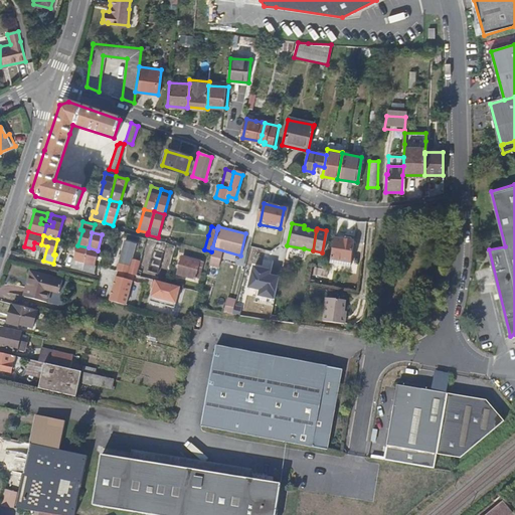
[(353,240),(333,239),(330,261),(359,263),(361,245),(353,244),(353,240)]
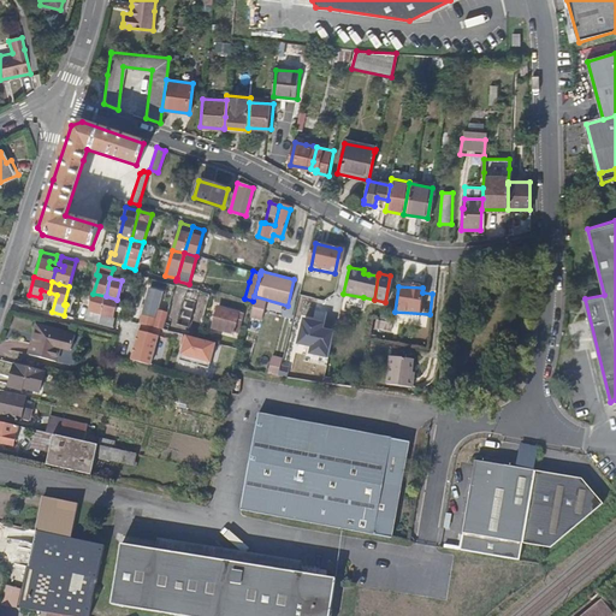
[(152,289),(143,317),(154,319),(161,292),(152,289)]
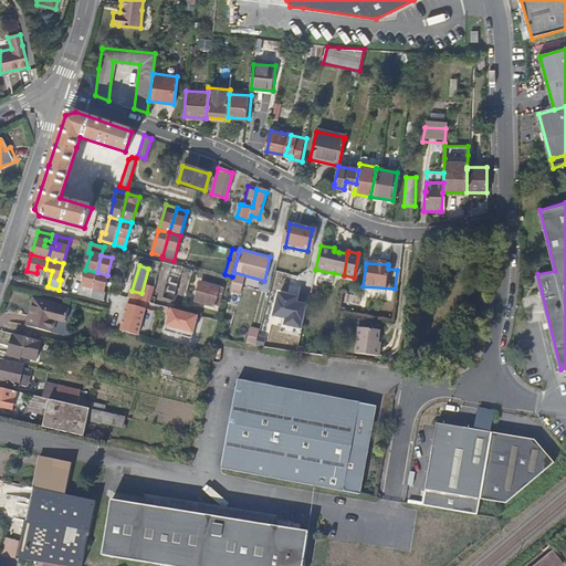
[(91,299),(97,272),(85,270),(84,276),(77,295),(91,299)]
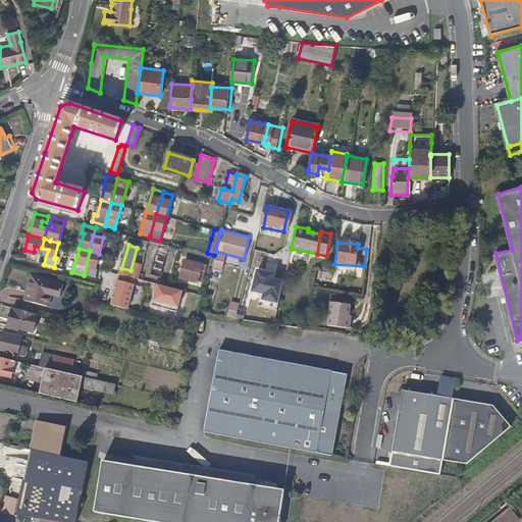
[(308,252),(291,249),(289,257),(307,261),(308,252)]
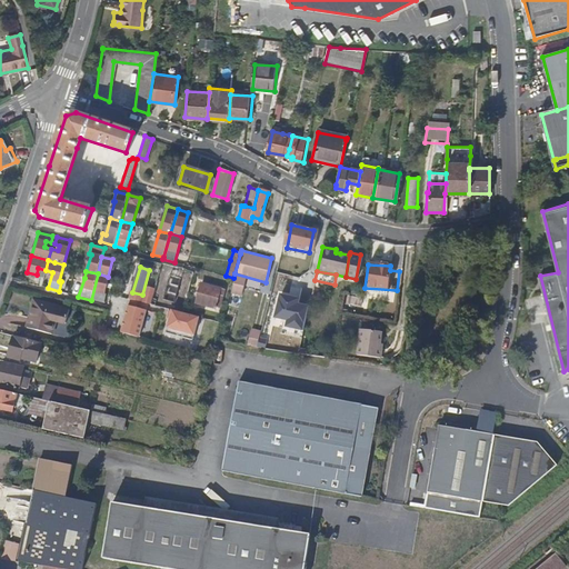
[(101,302),(108,277),(98,273),(91,300),(101,302)]
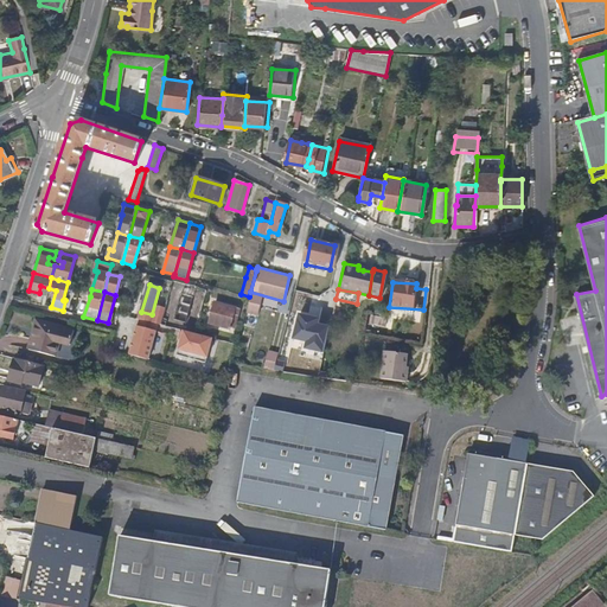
[(191,298),(180,294),(172,320),(184,323),(191,298)]
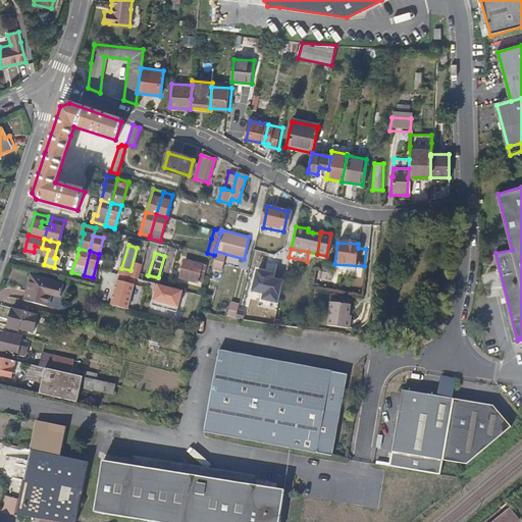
[(204,266),(184,260),(178,277),(195,281),(197,280),(200,281),(204,266)]
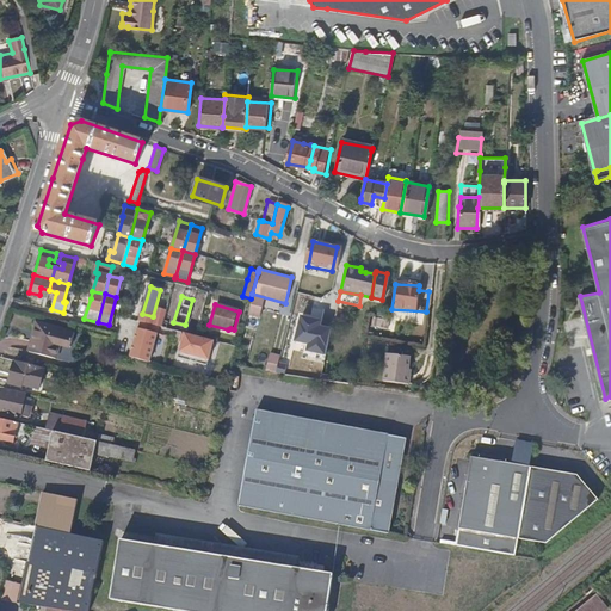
[(321,320),(300,315),(294,340),(307,344),(306,351),(325,355),(331,327),(321,325),(321,320)]
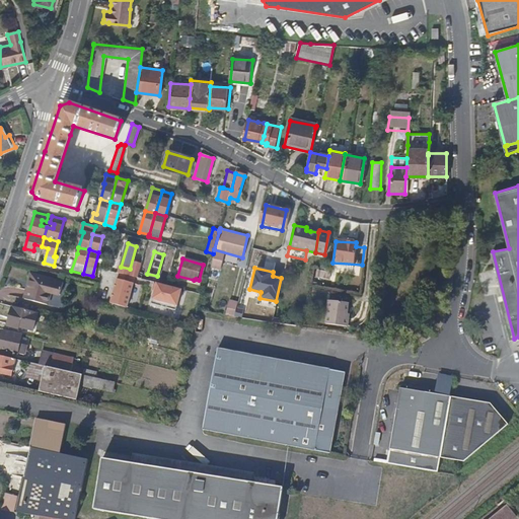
[(51,293),(61,296),(65,282),(32,274),(25,299),(48,305),(51,293)]
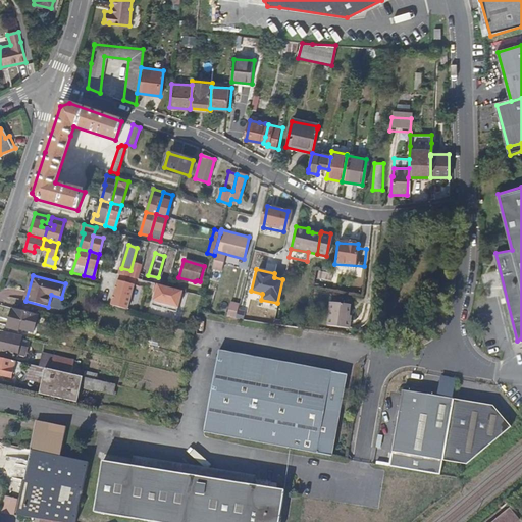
[(149,284),(150,282),(138,280),(135,279),(134,283),(117,280),(112,302),(128,306),(134,288),(161,296),(164,289),(149,284)]
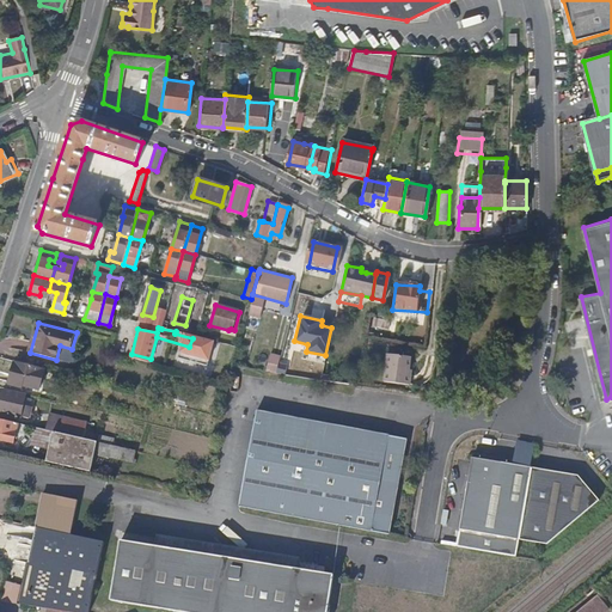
[(279,374),(282,356),(273,354),(268,372),(279,374)]
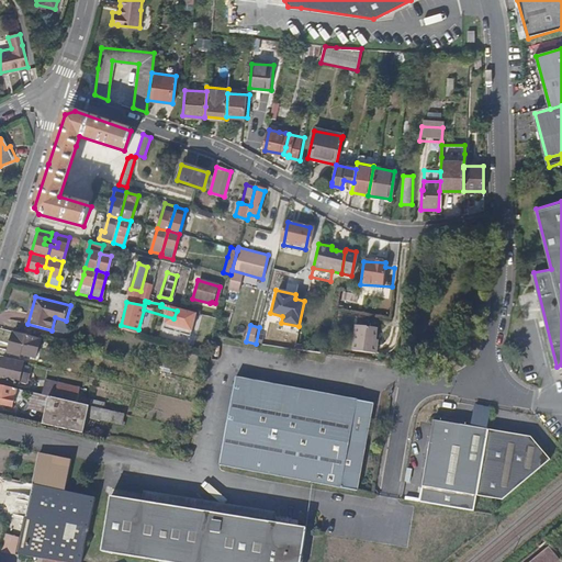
[(378,344),(375,343),(377,328),(356,325),(352,350),(377,352),(378,344)]
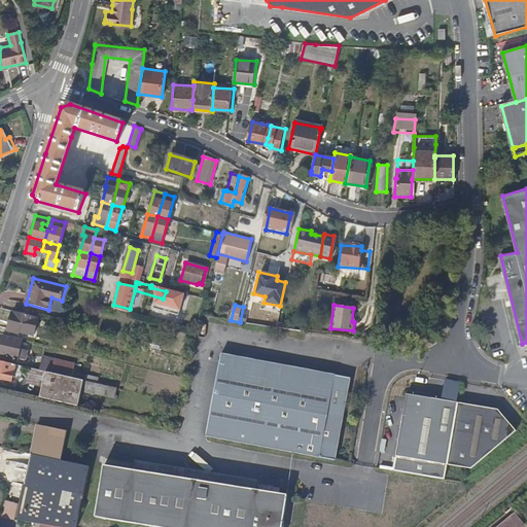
[(14,312),(12,311),(6,332),(19,335),(20,332),(34,337),(38,318),(14,312)]
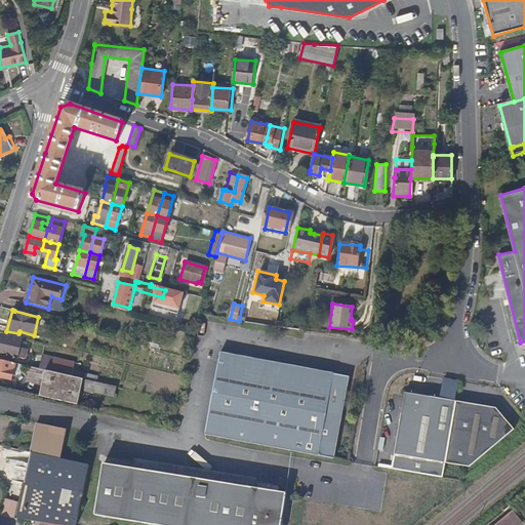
[(22,338),(3,334),(0,347),(0,354),(16,359),(22,338)]
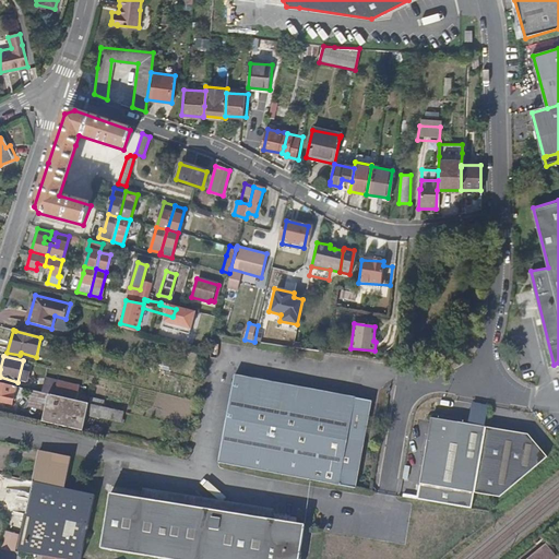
[(223,439),(218,463),(281,474),(343,486),(357,488),(365,444),(349,442),(357,399),(307,390),(259,381),(234,377),(223,439)]
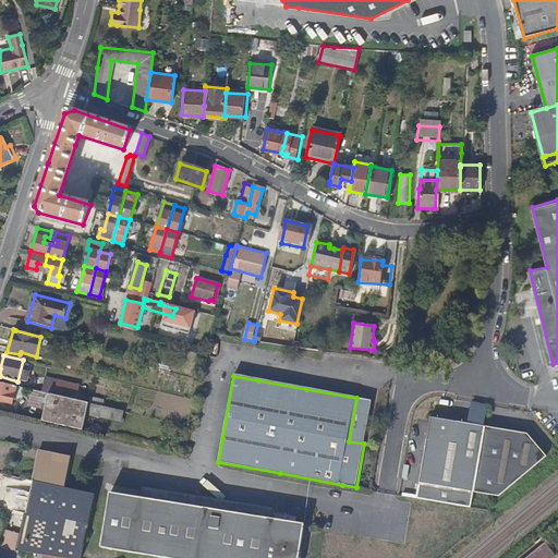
[(23,388),(0,383),(0,401),(12,405),(14,396),(21,398),(23,388)]
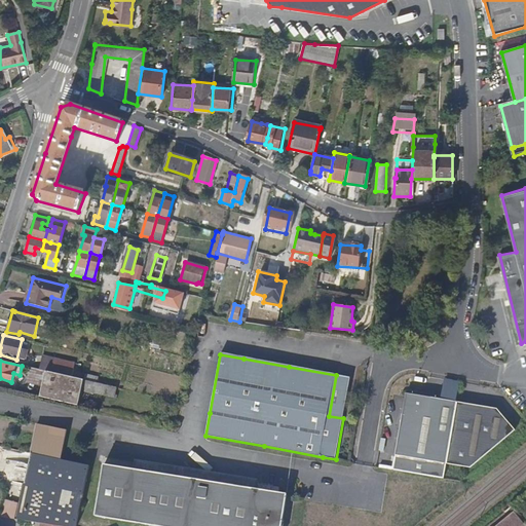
[(45,372),(40,397),(64,402),(77,405),(78,403),(81,391),(83,380),(57,374),(45,372)]
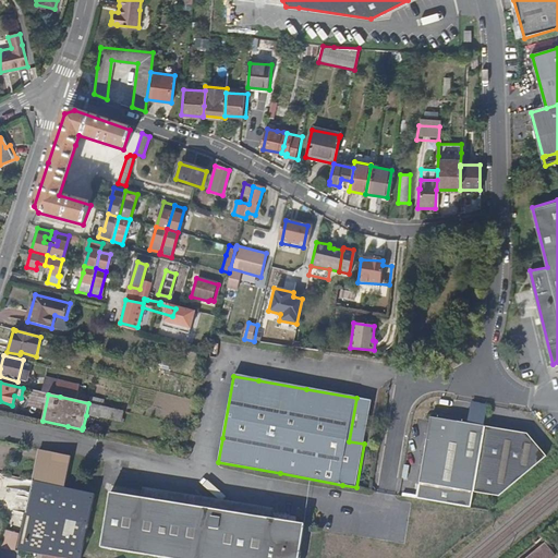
[(349,441),(364,444),(368,420),(372,401),(356,398),(349,441)]
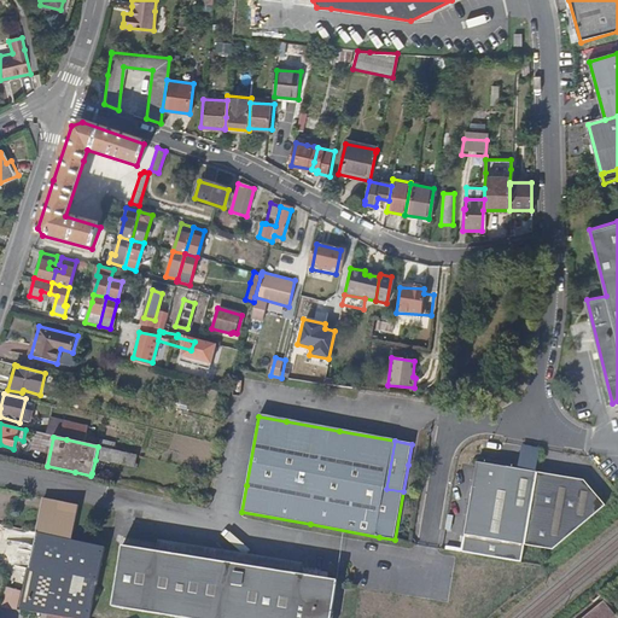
[(98,447),(95,460),(133,468),(136,455),(103,448),(98,447)]
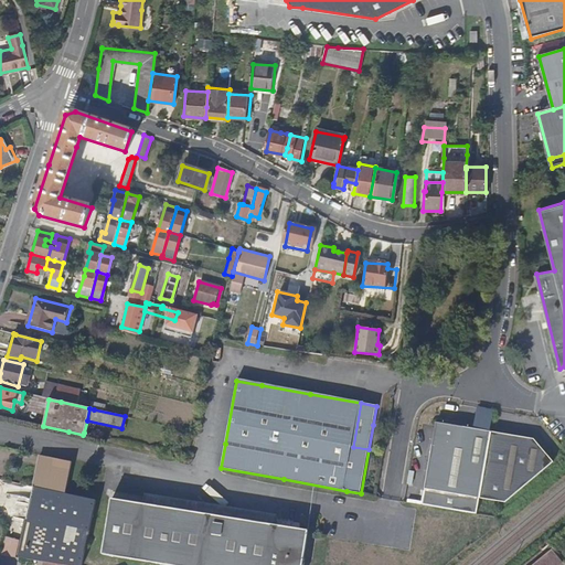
[(478,496),(490,429),(436,419),(422,504),(476,514),(478,496)]
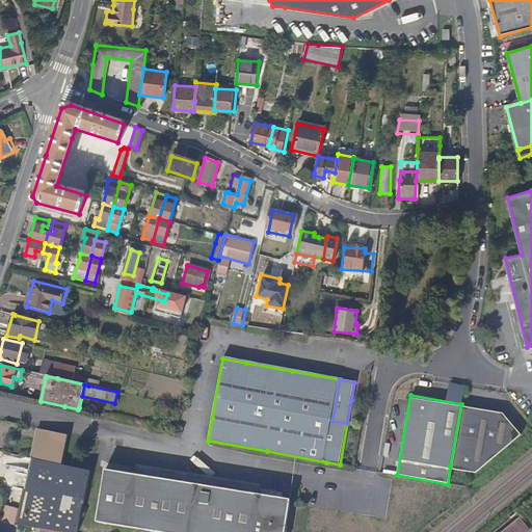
[(503,411),(461,404),(450,467),(476,471),(521,433),(503,411)]
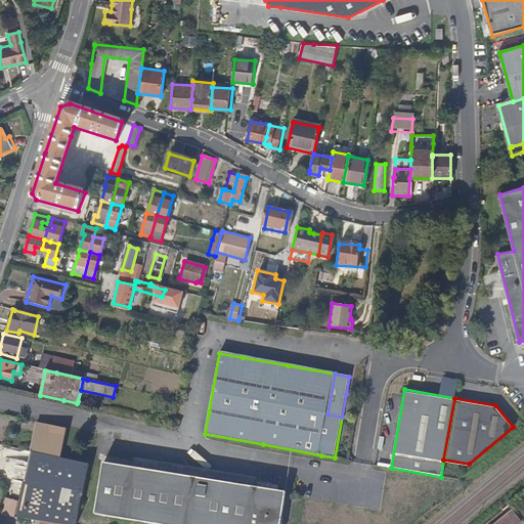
[(36,424),(30,451),(32,451),(62,459),(69,431),(36,424)]
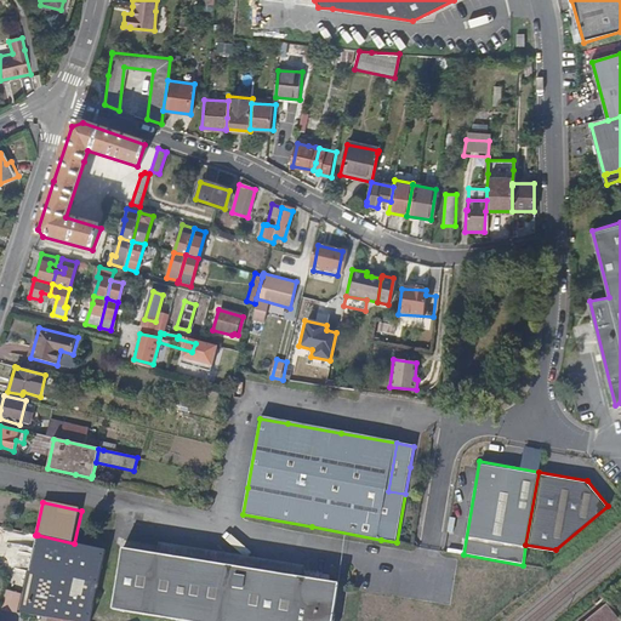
[(4,588),(0,609),(49,617),(67,620),(90,620),(98,588),(106,559),(107,551),(74,543),(38,535),(35,535),(29,563),(23,593),(4,588)]
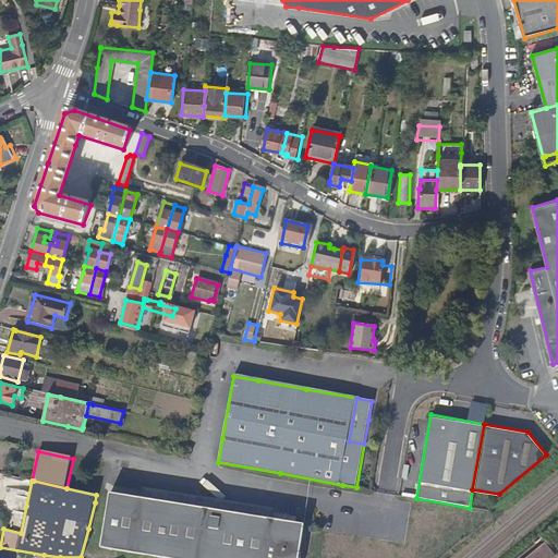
[(154,557),(161,557),(299,557),(305,525),(110,494),(104,531),(101,548),(154,557)]
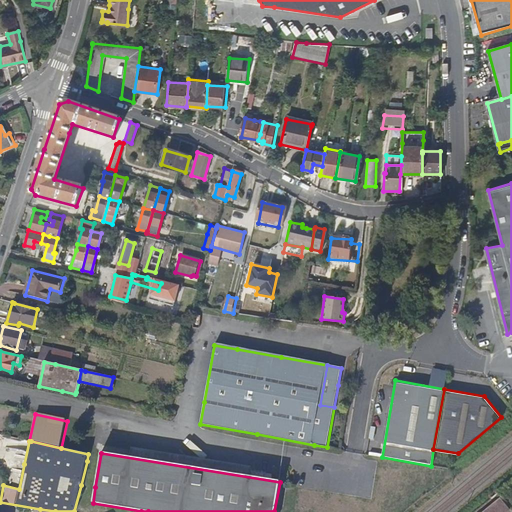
[(504,511),(508,509),(499,498),(482,511),(504,511)]
